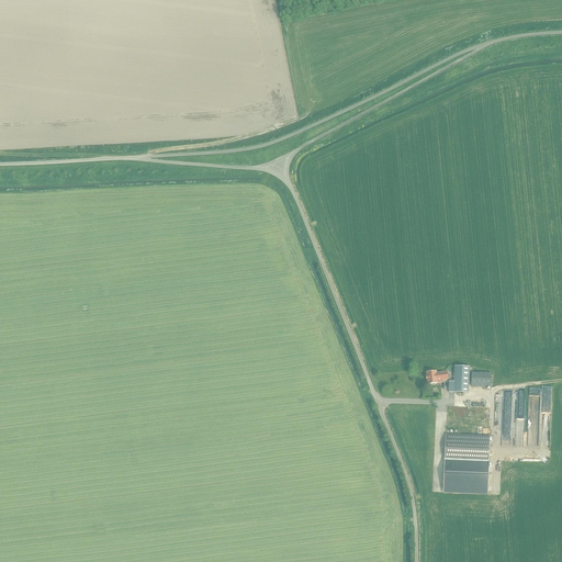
[(454,382),(449,381),(449,393),(469,393),(470,367),(454,367),(454,382)]
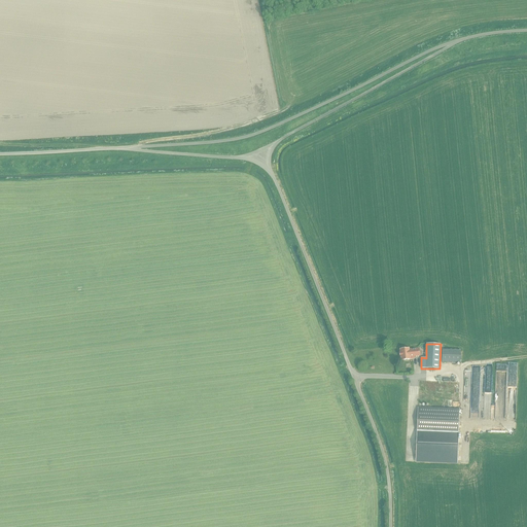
[(411,353),(417,352),(417,348),(409,349),(399,350),(400,360),(411,359),(410,354),(411,354),(411,353)]
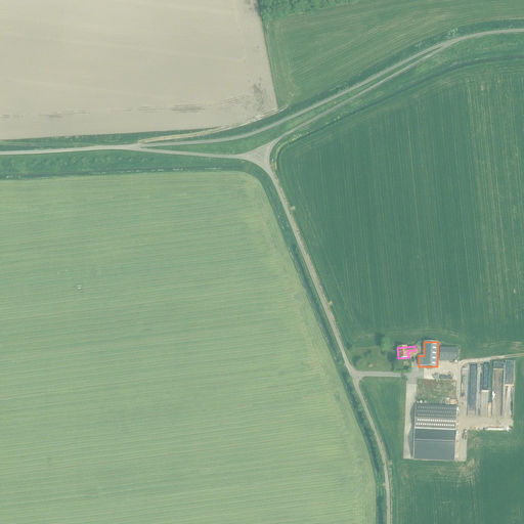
[(439,360),(457,360),(457,348),(440,348),(439,360)]
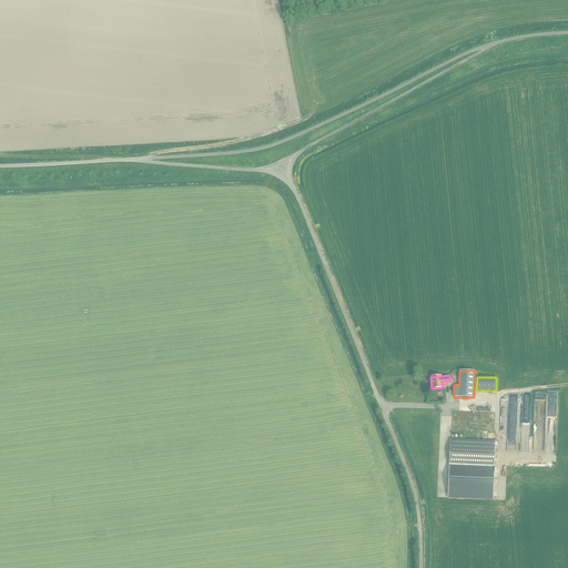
[(548,391),(537,389),(536,408),(546,409),(546,397),(548,397),(548,391)]
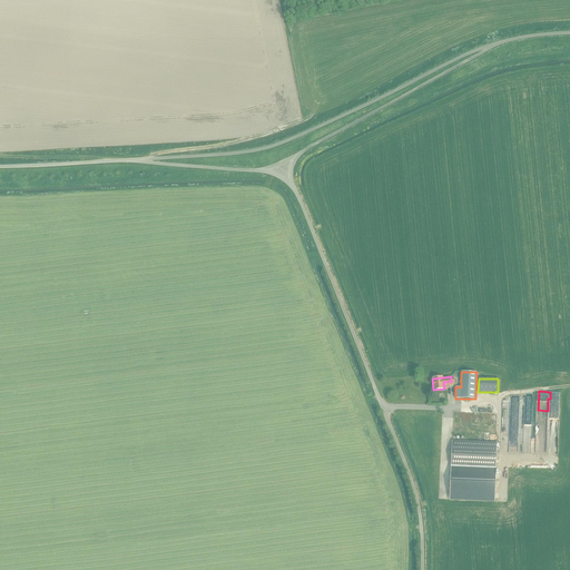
[(490,413),(453,412),(453,426),(495,428),(497,413),(490,413)]
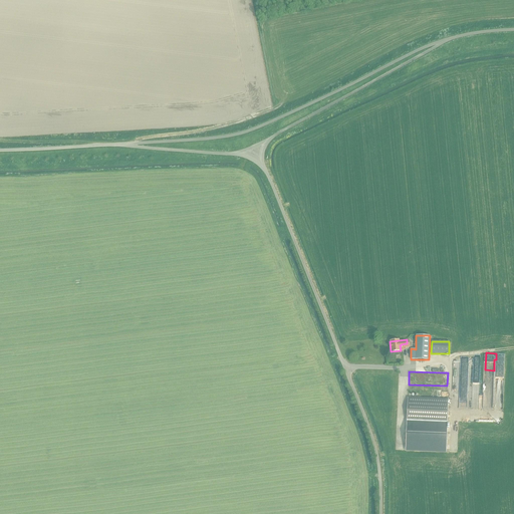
[(478,381),(475,381),(474,404),(479,405),(479,402),(483,403),(484,395),(480,395),(481,383),(478,382),(478,381)]
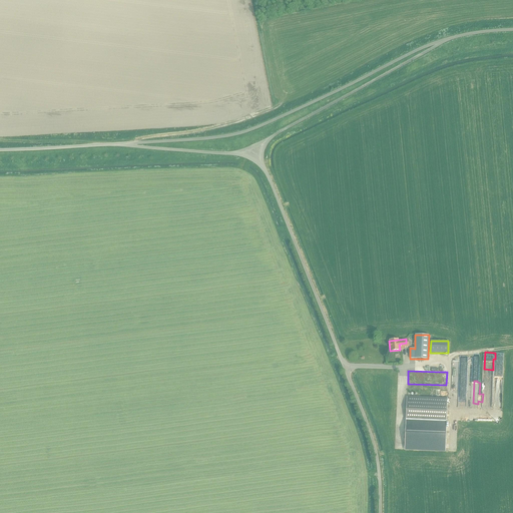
[(405,450),(446,451),(447,398),(407,396),(405,450)]
